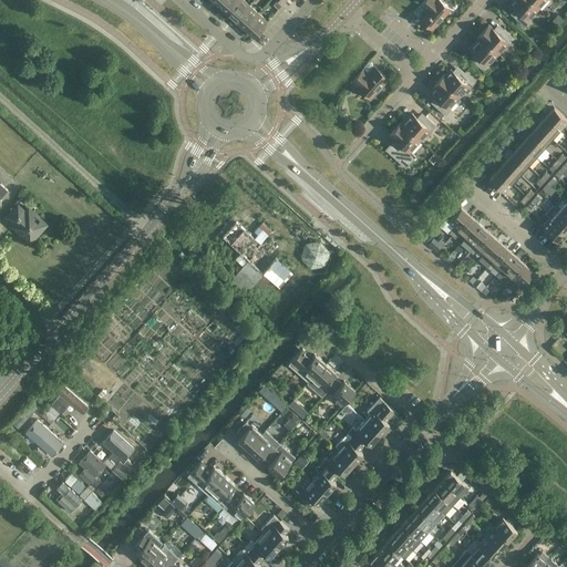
[(220,0),(218,3),(227,11),(237,0),(220,0)]
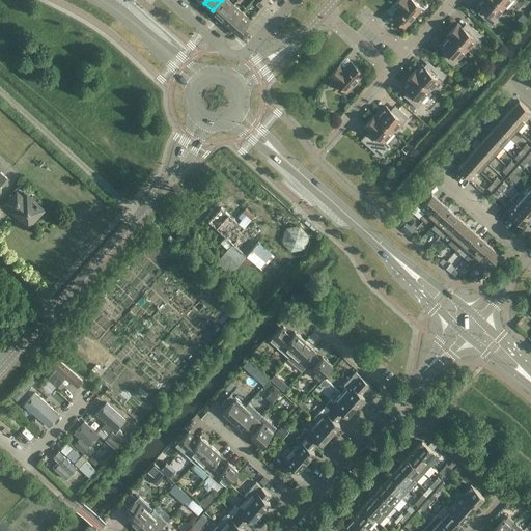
[(228,0),(222,0),(213,10),(221,19),(233,4),(228,0)]
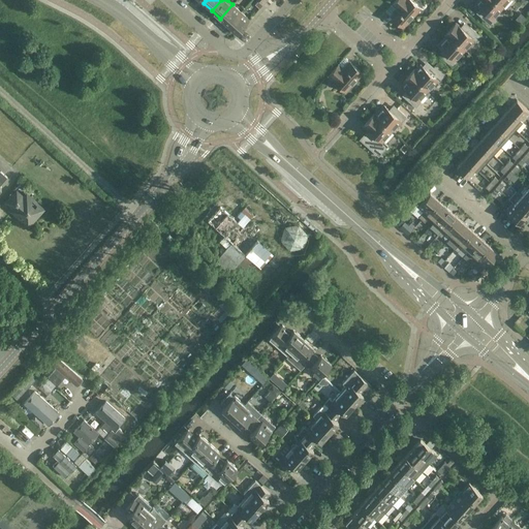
[(396,0),(393,4),(398,8),(391,16),(403,26),(419,8),(410,0),(396,0)]
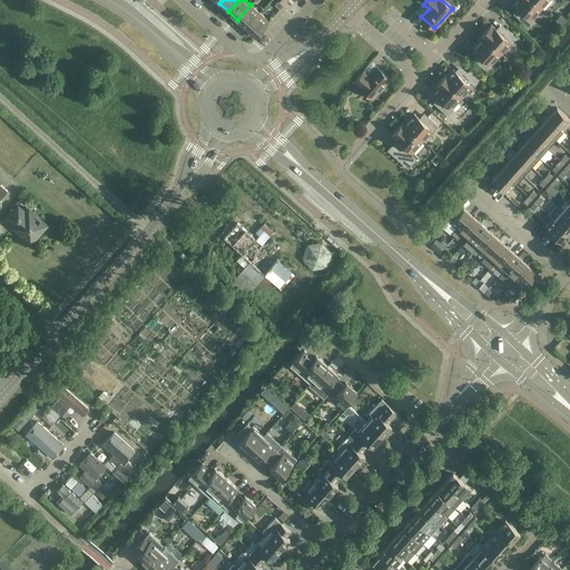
[(540,8),(531,0),(516,0),(513,3),(522,11),(517,17),(528,27),(532,21),(531,19),(540,8)]
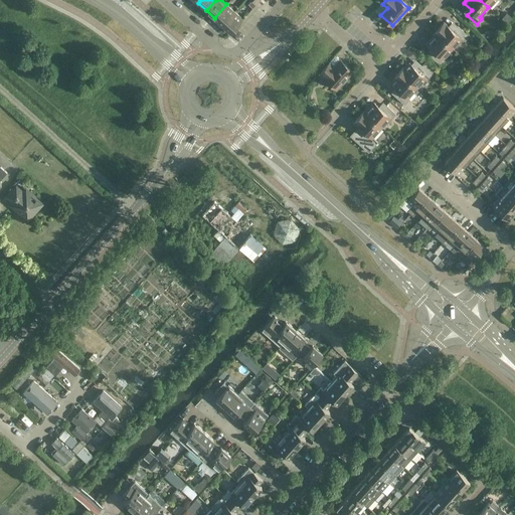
[(226,4),(214,18),(222,25),(234,11),(226,4)]
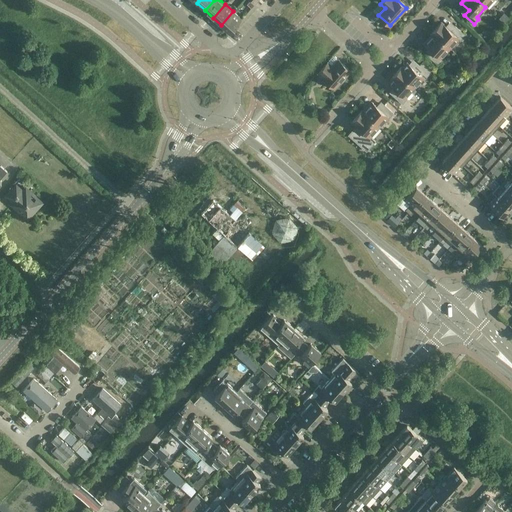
[(233,11),(221,25),(229,32),(241,19),(233,11)]
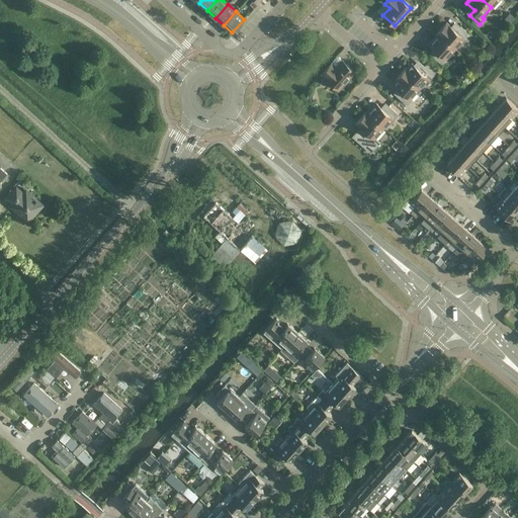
[(446,22),(437,32),(454,49),(463,38),(465,39),(469,34),(460,25),(455,30),(446,22)]
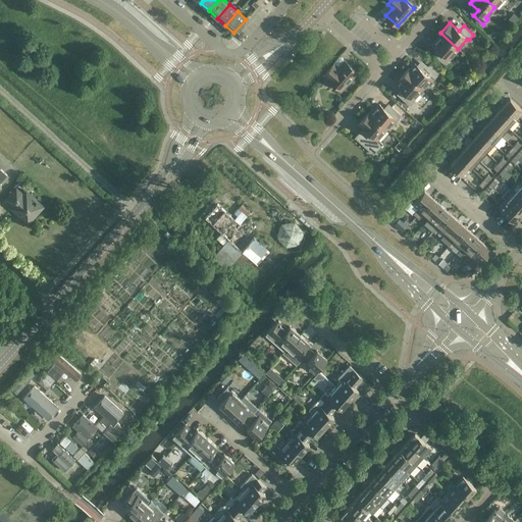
[(458,49),(440,33),(441,35),(432,45),(440,52),(436,57),(446,65),(451,60),(449,58),(458,49)]
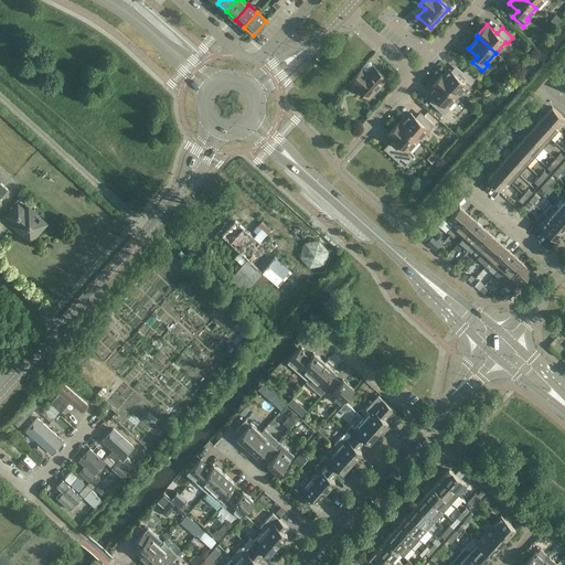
[(361,70),(351,80),(356,85),(355,86),(369,97),(386,77),(373,66),(366,74),(361,70)]
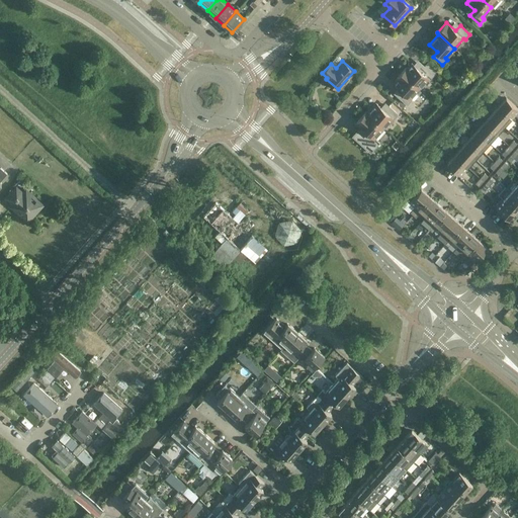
[(406,67),(401,73),(418,88),(427,78),(429,80),(434,74),(424,66),(420,71),(412,64),(407,69),(406,67)]
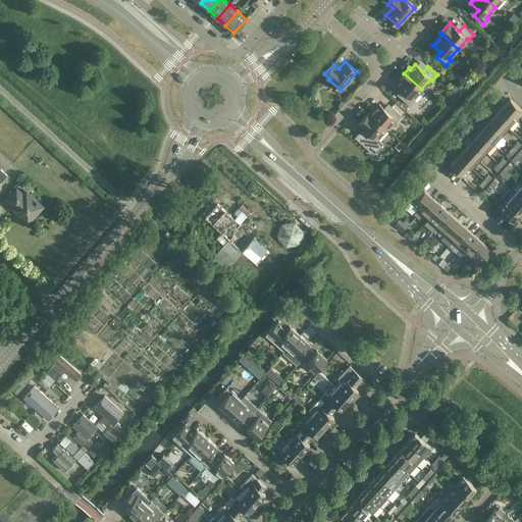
[(421,89),(404,73),(400,79),(401,80),(397,85),(405,92),(400,97),(410,106),(414,101),(413,99),(421,89)]
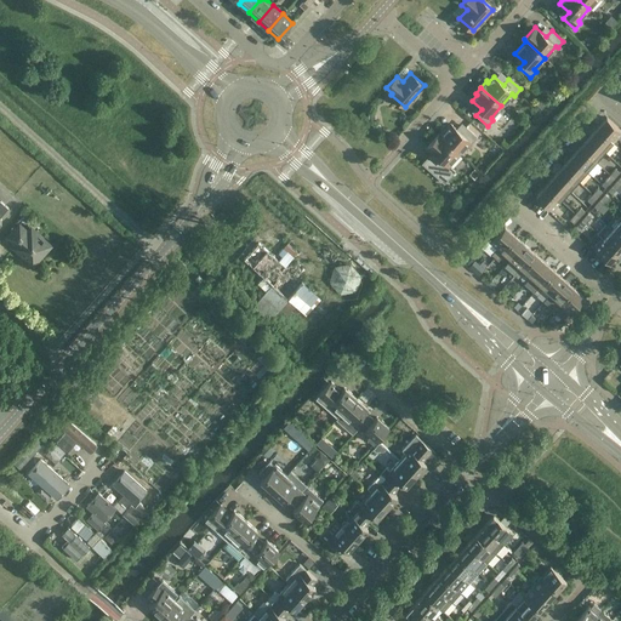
[(620,130),(607,118),(598,127),(614,142),(620,134),(620,130)]
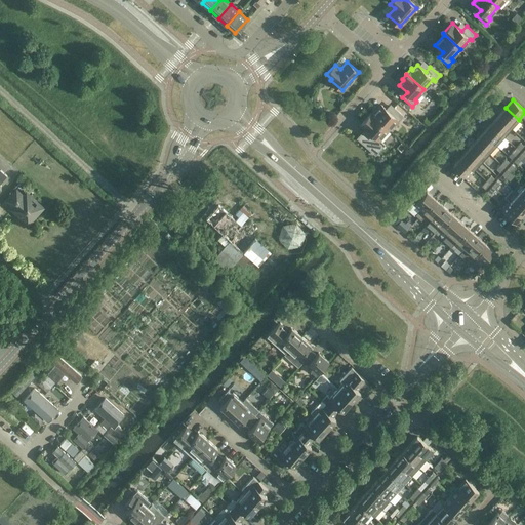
[(390,112),(381,105),(372,115),(370,114),(388,129),(397,119),(399,121),(404,116),(394,107),(390,112)]
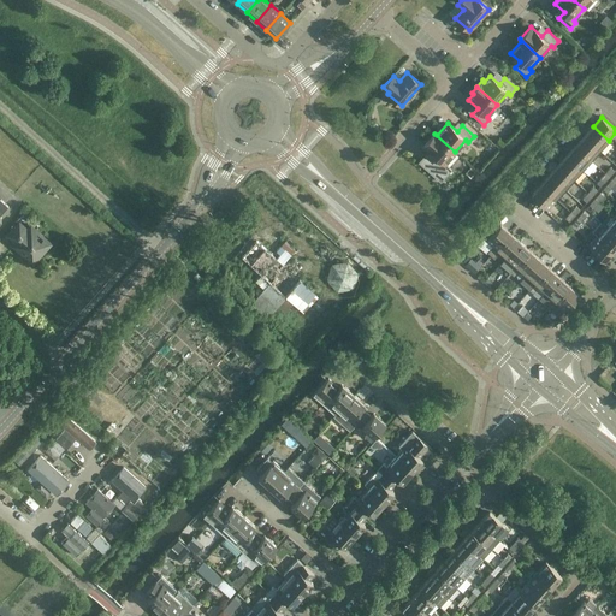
[(609,141),(593,126),(584,136),(600,150),(609,141)]
